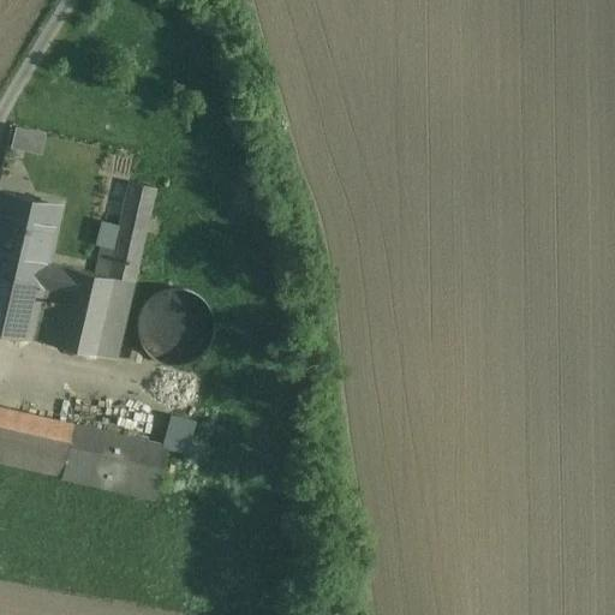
[(11,150),(43,151),(45,129),(12,127),(11,150)]
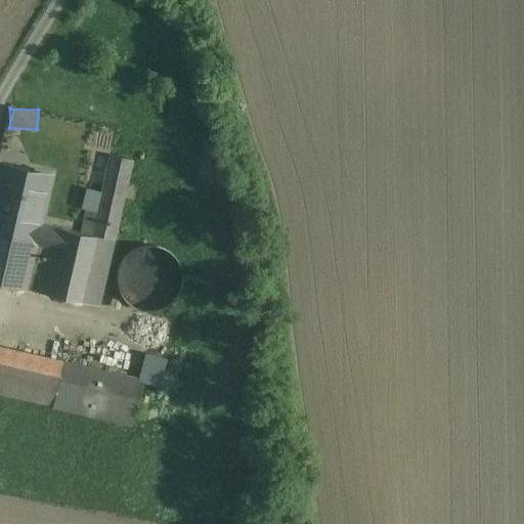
[(92,235),(40,224),(36,242),(35,244),(51,248),(41,293),(98,306),(115,234),(132,161),(111,156),(92,235)]
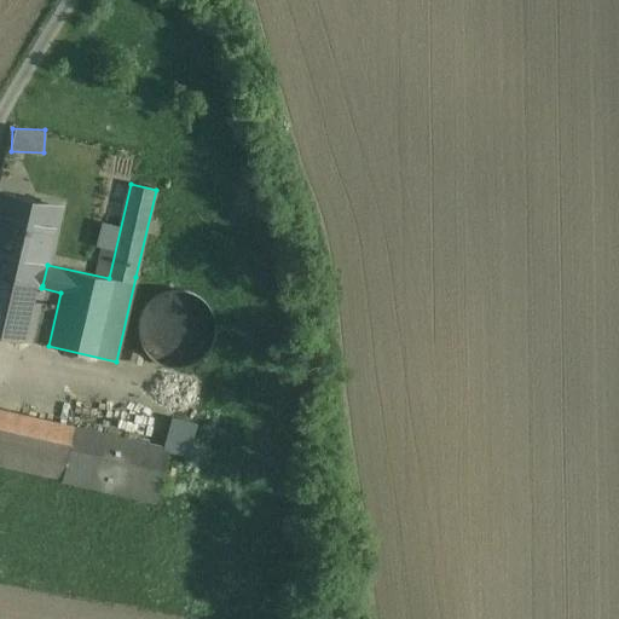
[(61,207),(0,192),(0,275),(42,285),(47,265),(61,207)]
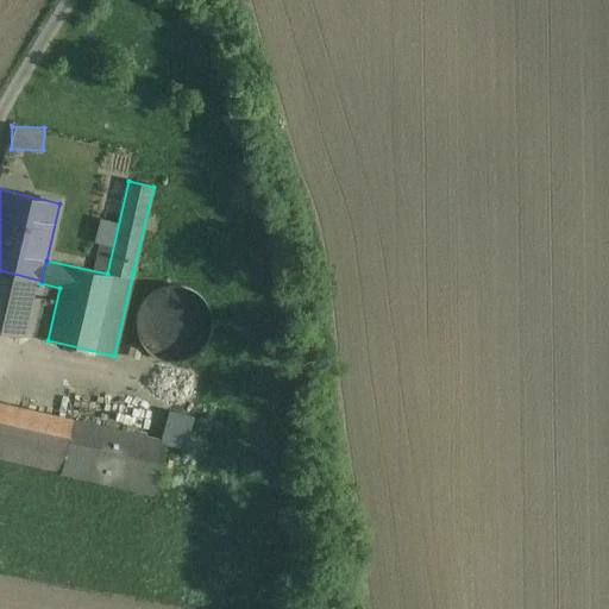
[(42,281),(0,270),(0,330),(29,337),(41,283),(42,281)]
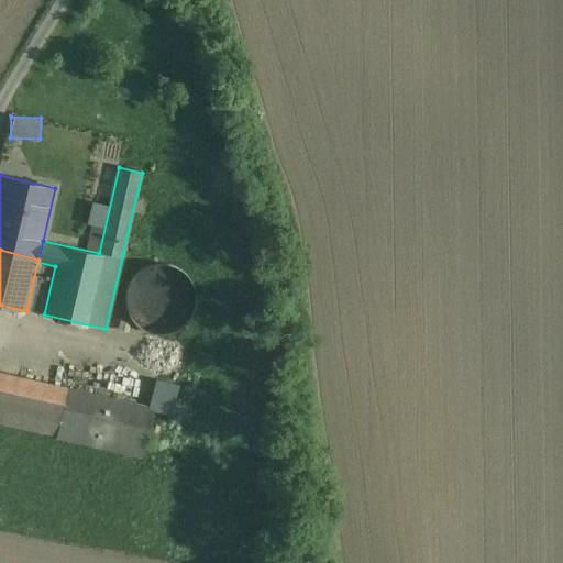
[(154,316),(155,330),(187,329),(186,265),(139,266),(140,316),(154,316)]
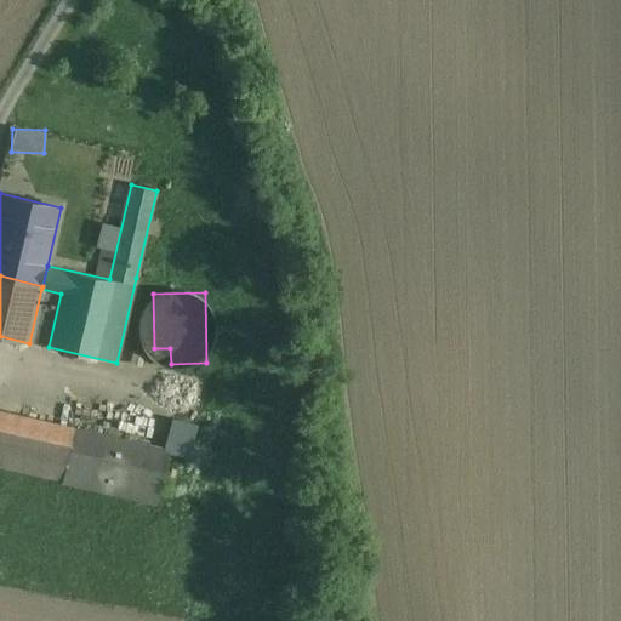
[(55,426),(4,414),(0,428),(0,455),(45,466),(55,426)]
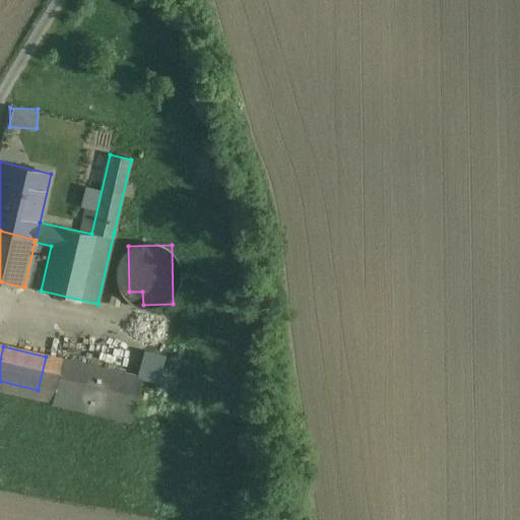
[(136,376),(157,381),(164,353),(142,348),(136,376)]
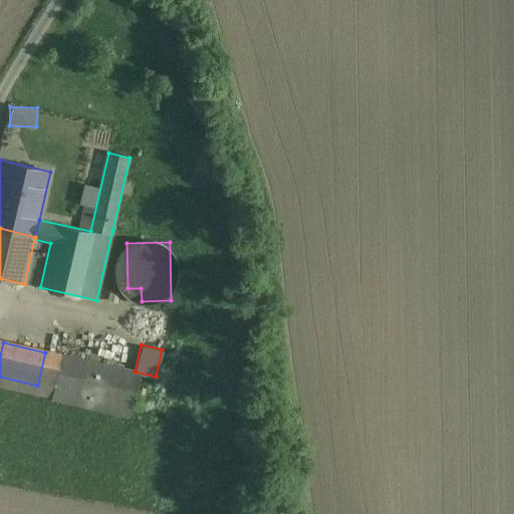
[(140,374),(45,352),(37,386),(53,390),(51,400),(130,418),(140,374)]
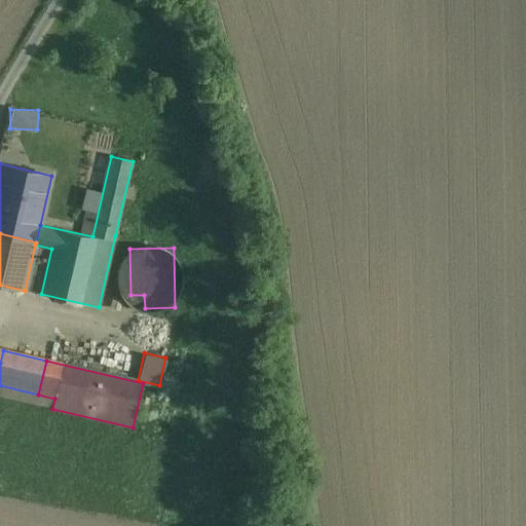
[(38,395),(0,385),(0,397),(52,409),(54,399),(38,395)]
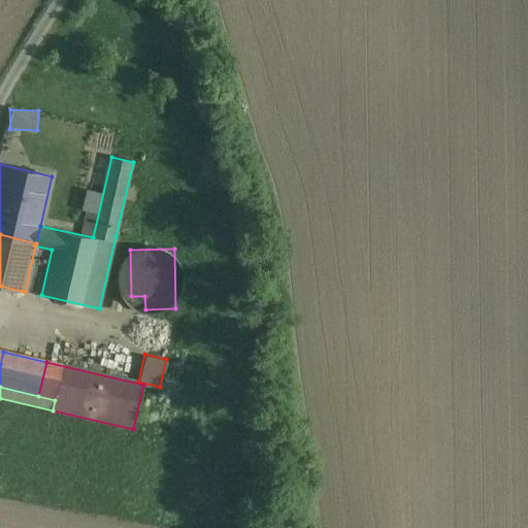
All buildings are outlined.
